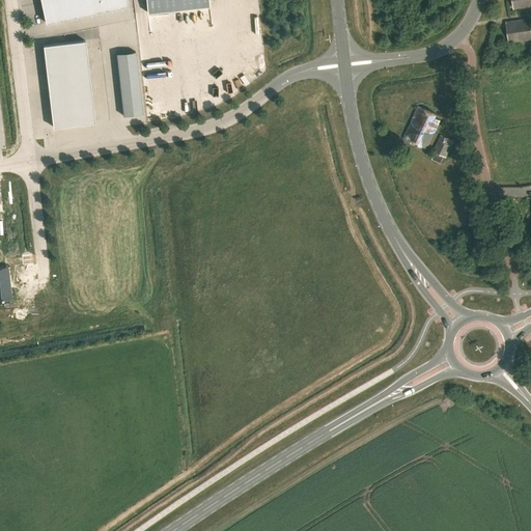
[(40,0),(42,2),(46,23),(66,19),(86,15),(107,10),(117,8),(128,6),(126,0),(40,0)]
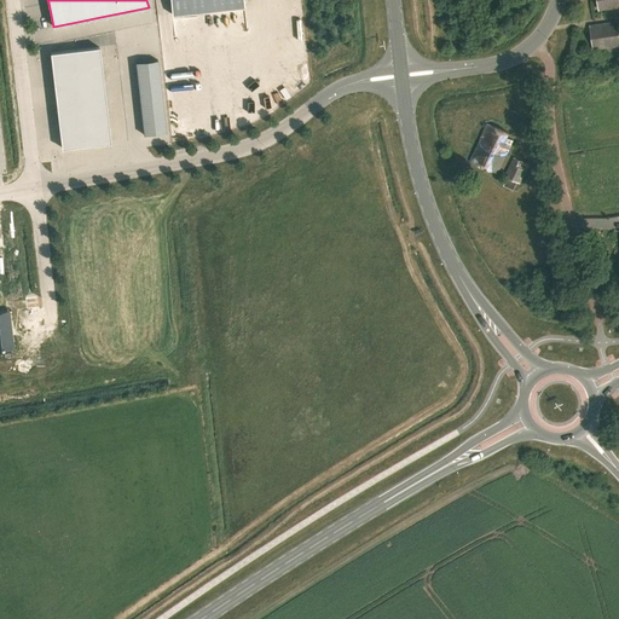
[(243,0),(169,0),(172,15),(244,6),(243,0)]
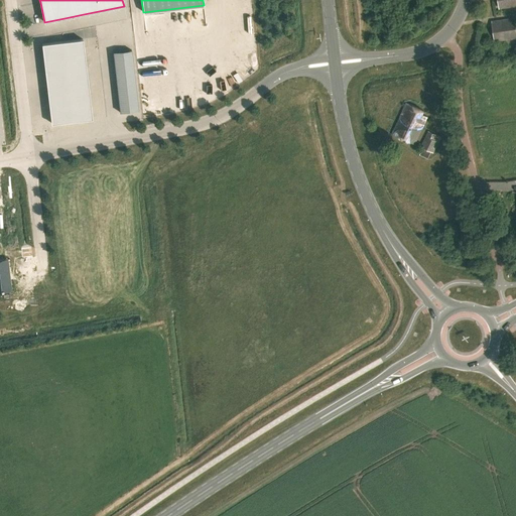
[(491,21),(495,41),(515,38),(515,29),(514,18),(491,21)]
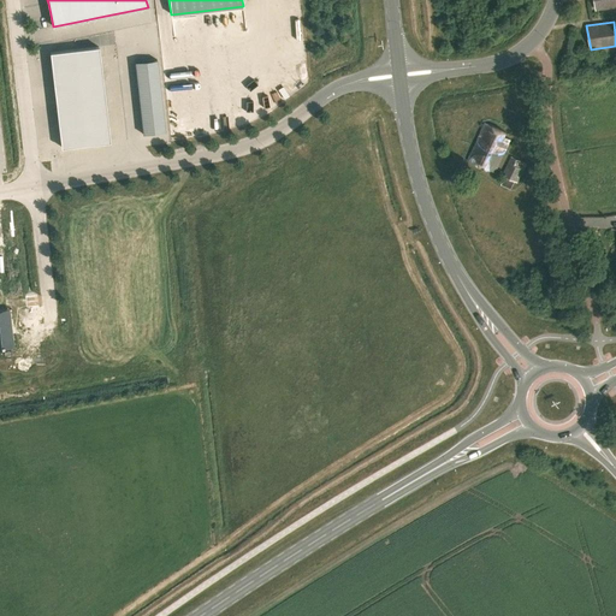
[(99,47),(51,53),(61,147),(110,141),(99,47)]
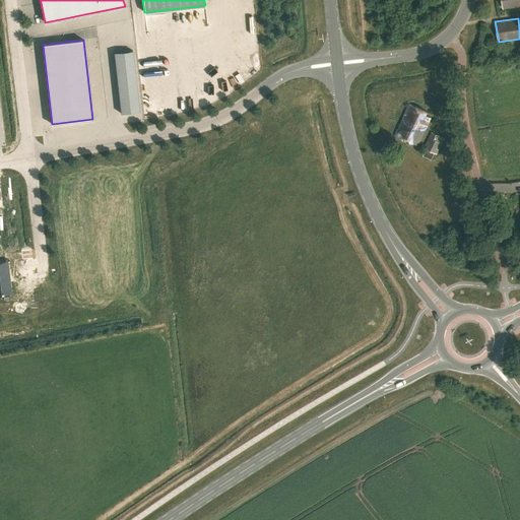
[(139,112),(132,51),(114,53),(121,114),(139,112)]
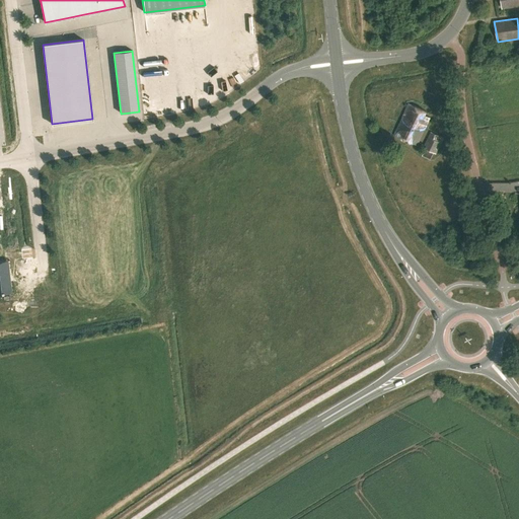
[(394,136),(417,146),(429,119),(424,117),(426,112),(409,104),(394,136)]
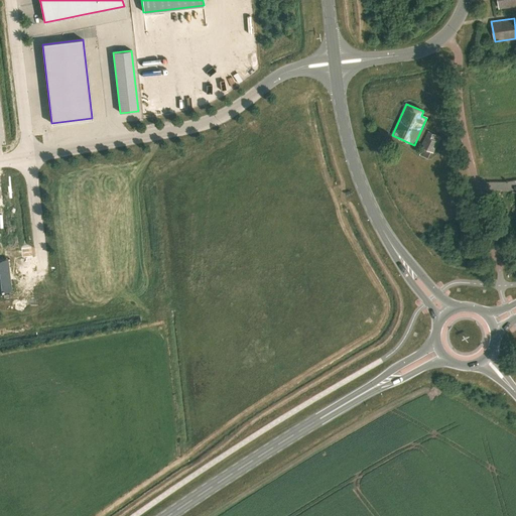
[(430,152),(432,153),(440,136),(426,130),(419,146),(422,148),(419,154),(427,158),(430,152)]
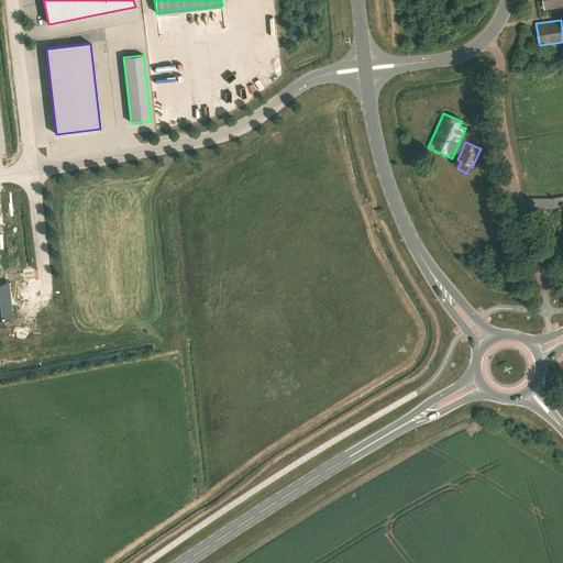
[(8,284),(0,284),(0,317),(12,316),(8,284)]
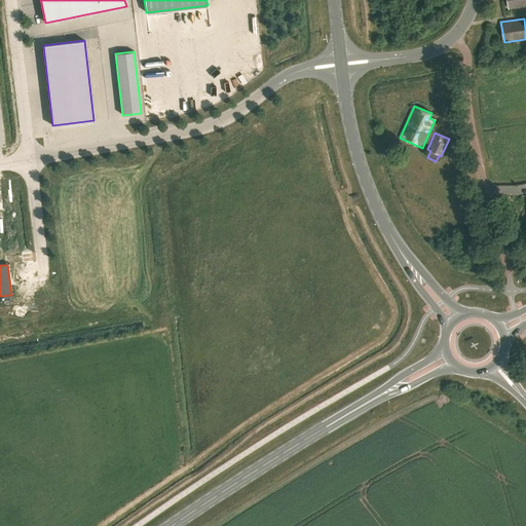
[(428,284),(425,287),(438,303),(441,300),(428,284)]
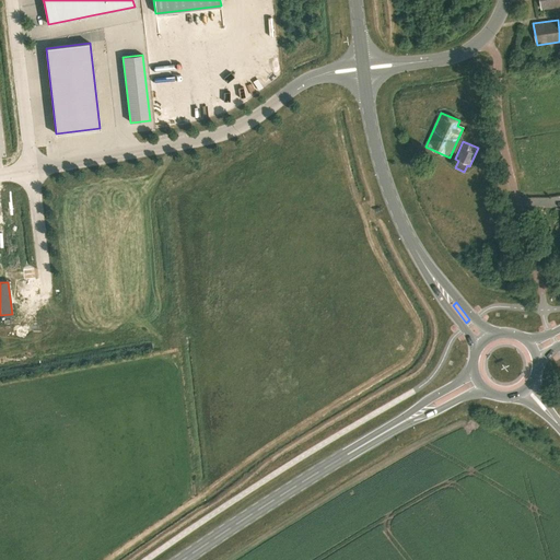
[(545,351),(553,347),(550,340),(541,343),(545,351)]
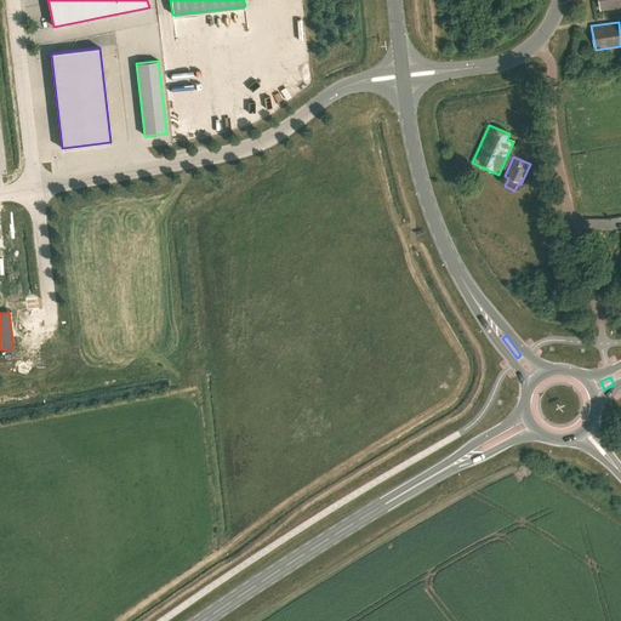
All buildings are outlined.
